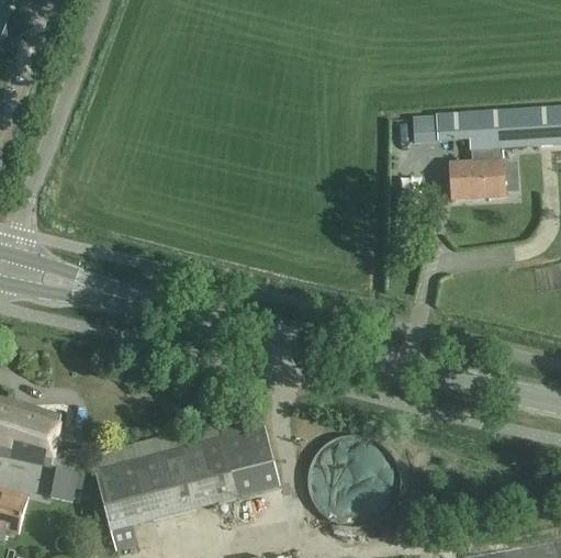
[(0,46),(13,53),(27,15),(0,4),(0,46)]
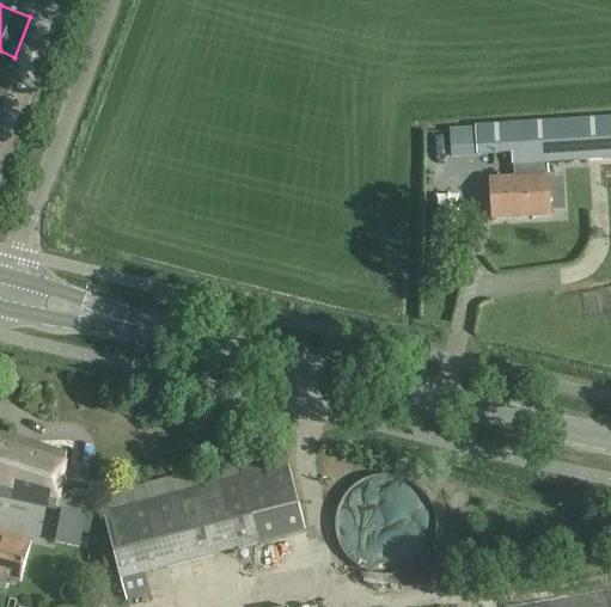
[(610,155),(610,115),(475,123),(476,152),(512,149),(513,175),(489,176),(492,214),(549,212),(548,173),(547,173),(545,159),(610,155)]
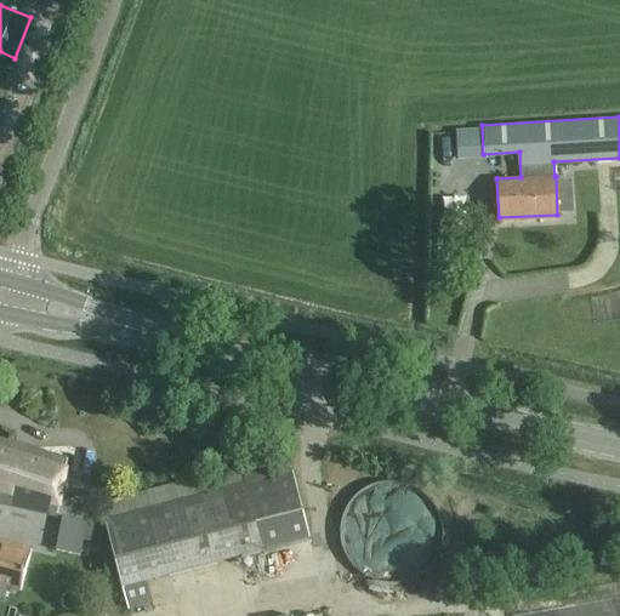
[(0,471),(4,472),(10,455),(4,454),(9,439),(0,435),(0,471)]
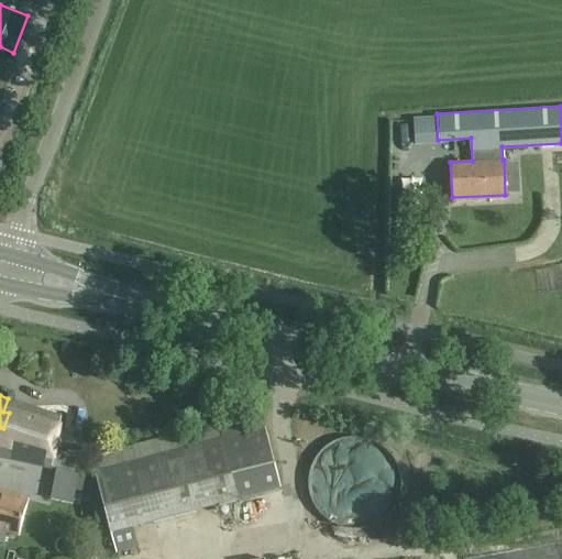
[(0,455),(50,464),(81,455),(83,453),(84,451),(67,448),(66,450),(51,447),(58,423),(35,416),(37,407),(8,398),(3,412),(9,413),(3,428),(0,427),(0,455)]
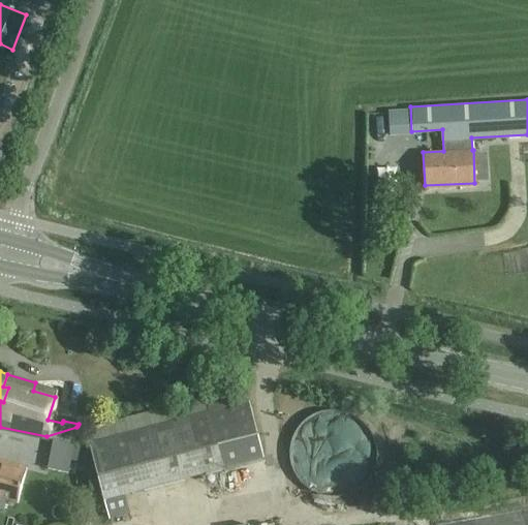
[(229,405),(225,390),(84,426),(102,498),(262,457),(248,401),(229,405)]
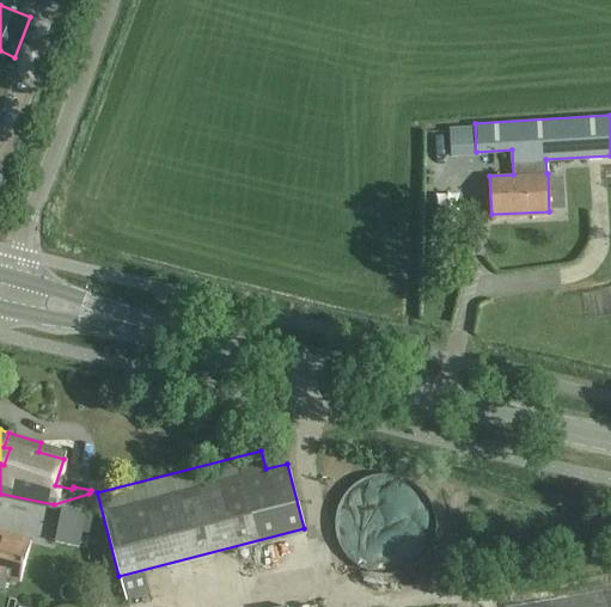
[(334,543),(397,565),(423,490),(360,467),(334,543)]
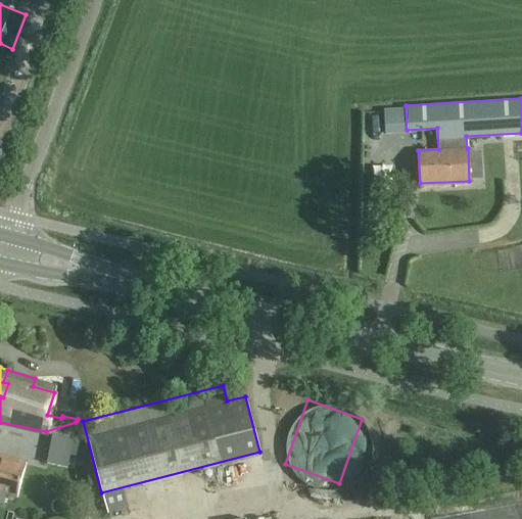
[(76,427),(76,422),(46,431),(51,432),(45,462),(66,466),(72,435),(75,436),(75,435),(76,435),(76,428),(76,427)]
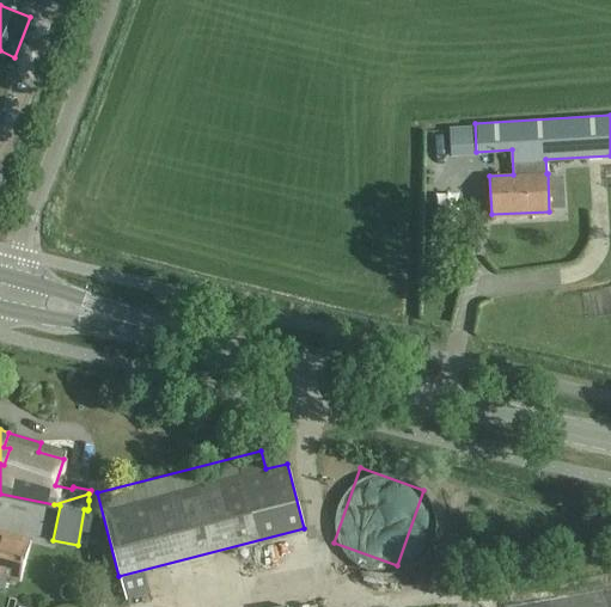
[(0,574),(19,580),(30,539),(0,531),(0,574)]
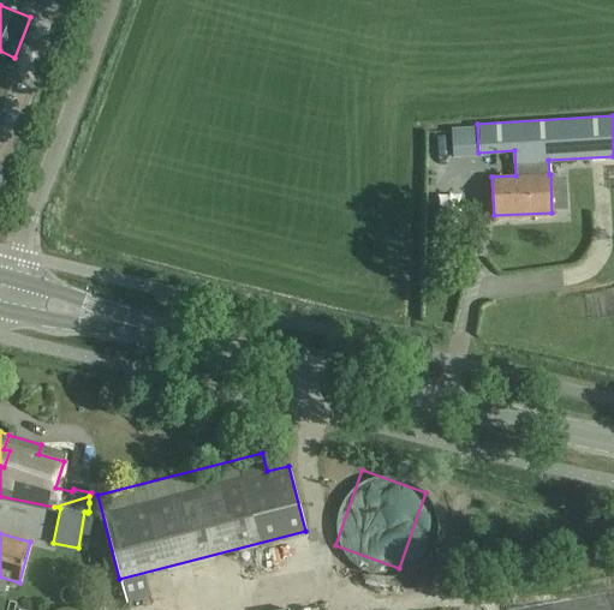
[(108,587),(85,592),(88,603),(111,598),(108,587)]
